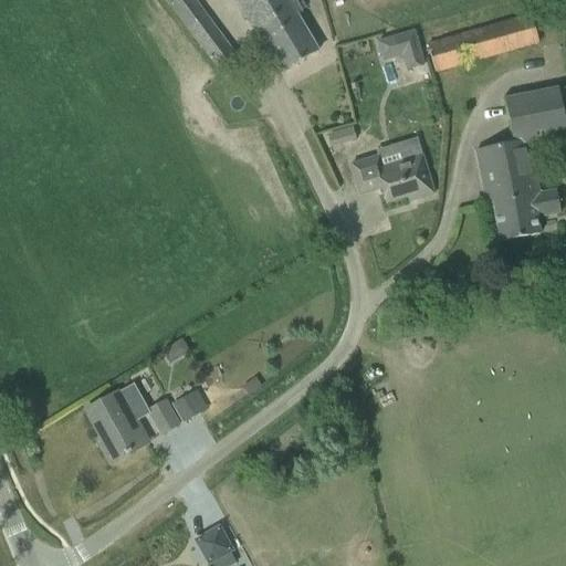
[(165,0),(221,75),(239,62),(192,0),(165,0)]
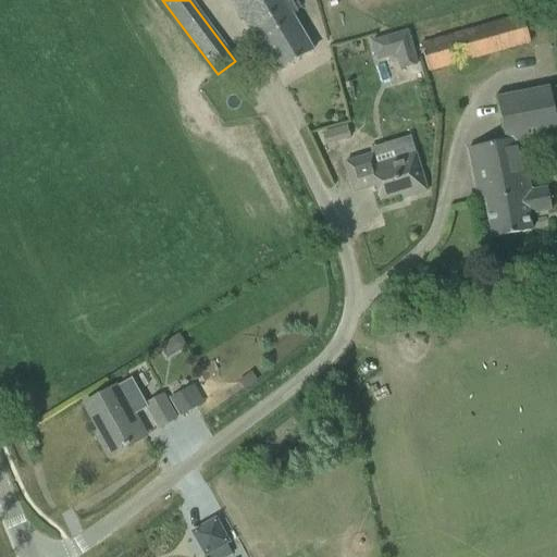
[(295,11),(300,8),(296,1),(291,4),(288,0),(234,0),(247,22),(258,41),(259,40),(277,71),(312,50),(292,14),(296,12),(295,11)]
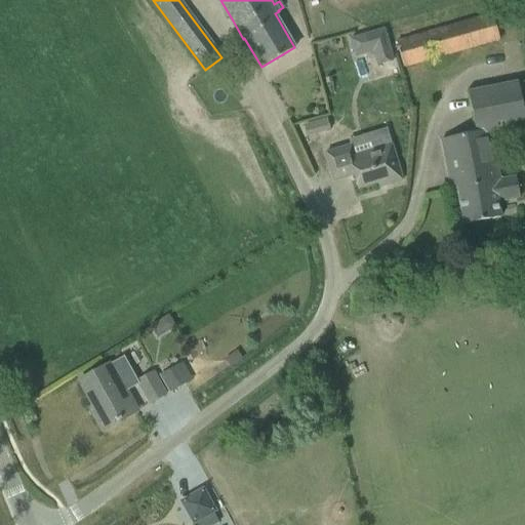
[(396,42),(403,68),(499,40),(492,15),(396,42)]
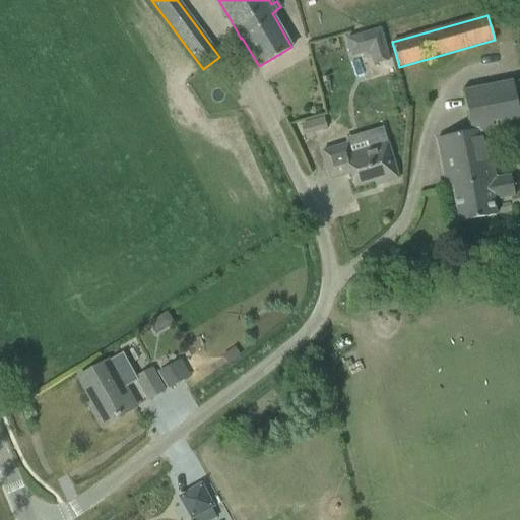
[(380,28),(345,39),(351,57),(369,52),(373,65),(389,60),(380,28)]
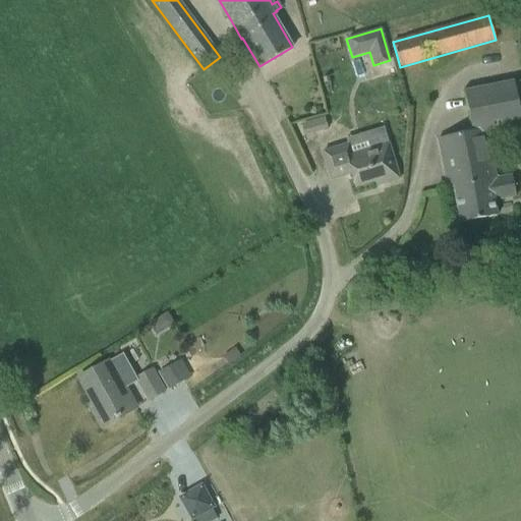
[(520,80),(464,92),(471,132),(438,138),(447,189),(454,187),(460,223),(497,216),(494,203),(516,197),(512,176),(496,179),(487,140),(520,133),(520,120),(520,119),(520,80)]
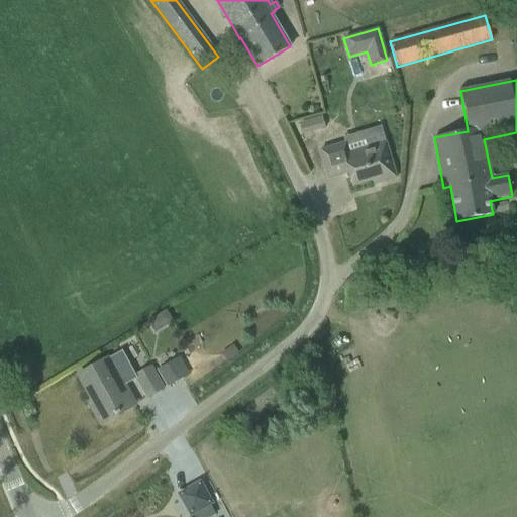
[(297,122),(300,134),(323,127),(320,116),(297,122)]
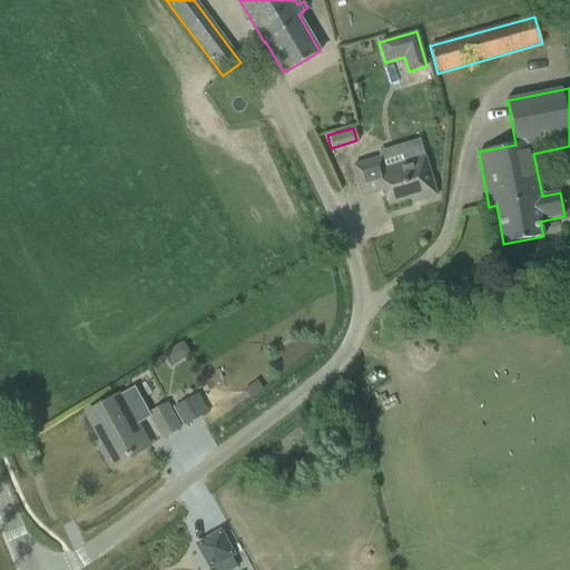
[(374,160),(353,166),(362,197),(380,192),(379,189),(383,188),(389,206),(420,196),(421,200),(436,196),(430,175),(424,157),(420,139),(379,151),(381,158),(374,160)]
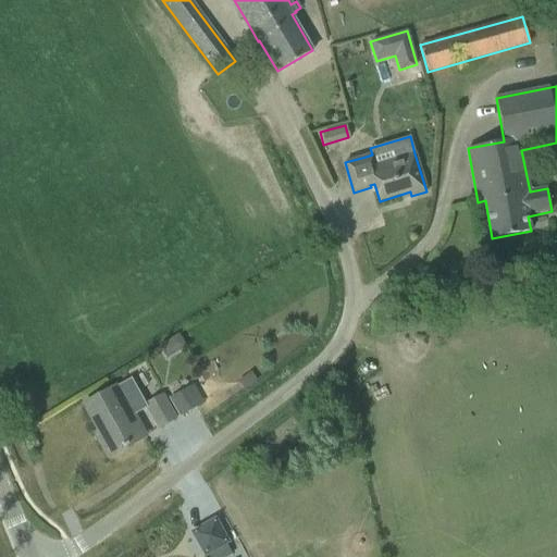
[(103,394),(85,405),(103,437),(99,440),(109,456),(138,440),(144,436),(138,428),(133,418),(133,417),(148,408),(146,405),(132,380),(116,387),(103,394)]
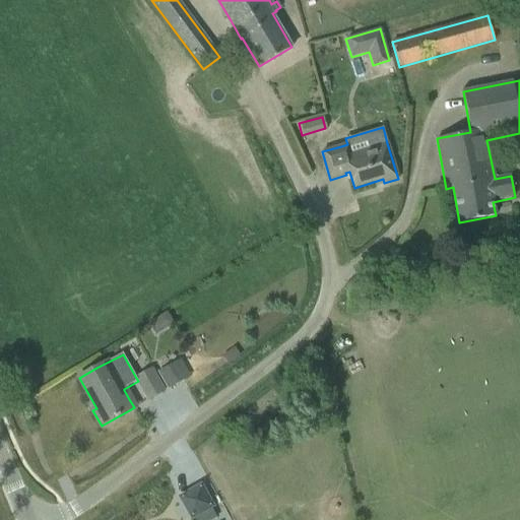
[(175,366),(160,374),(168,388),(183,380),(175,366)]
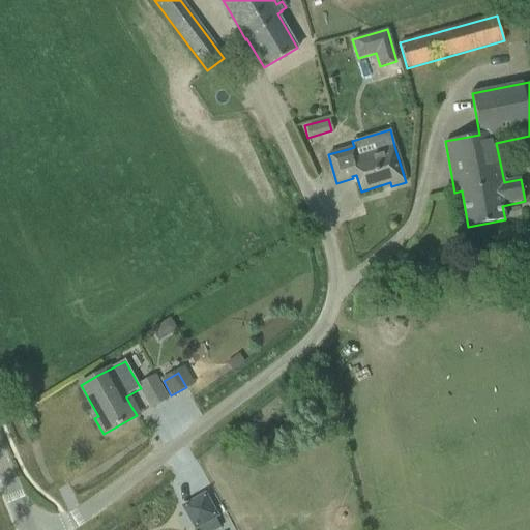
[(153,377),(139,385),(141,388),(141,389),(151,408),(167,399),(156,381),(153,377)]
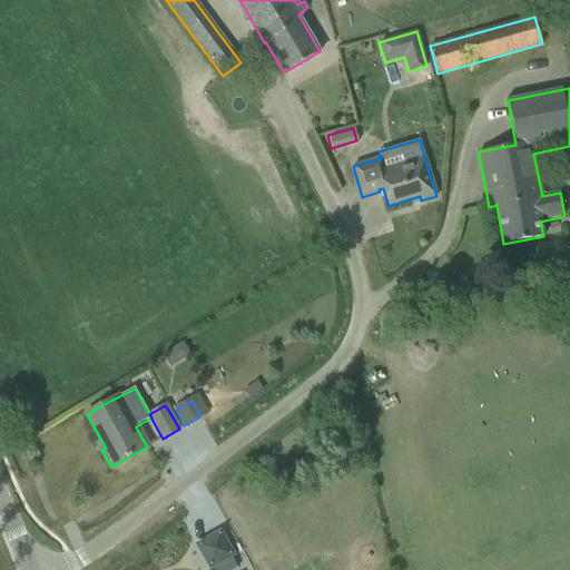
[(219,536),(199,546),(213,569),(228,569),(236,566),(219,536)]
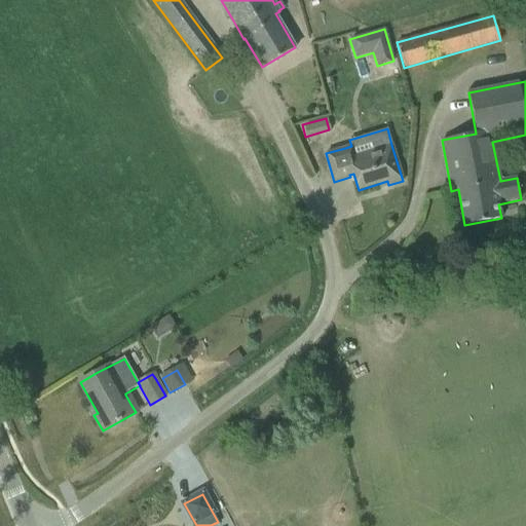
All buildings are outlined.
